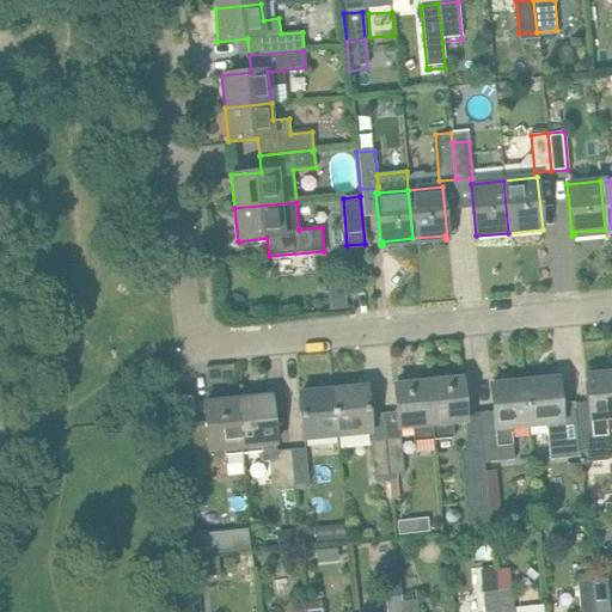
[(588,402),(574,403),(579,453),(594,452),(595,465),(610,464),(605,418),(611,417),(611,372),(586,375),(588,402)]
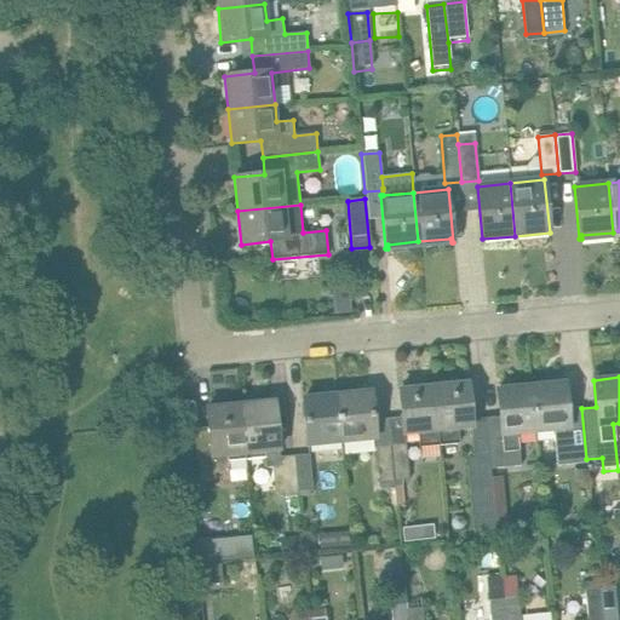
[(488,461),(484,419),(471,420),(468,383),(434,386),(438,445),(458,443),(457,429),(471,428),(474,458),(474,463),(488,461)]
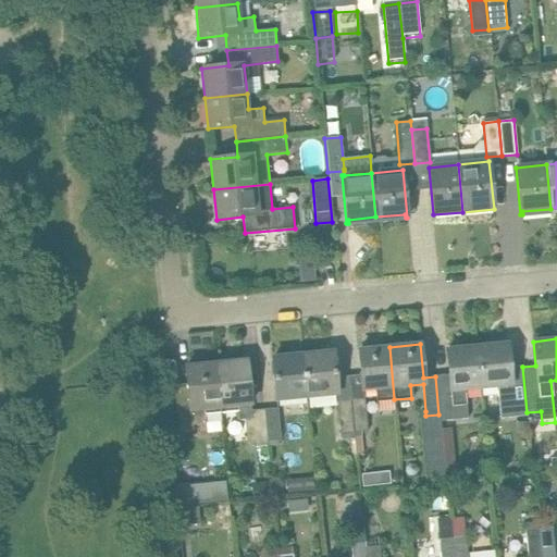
[(527,412),(522,367),(509,369),(507,344),(477,347),(480,387),(496,385),(499,416),(527,412)]
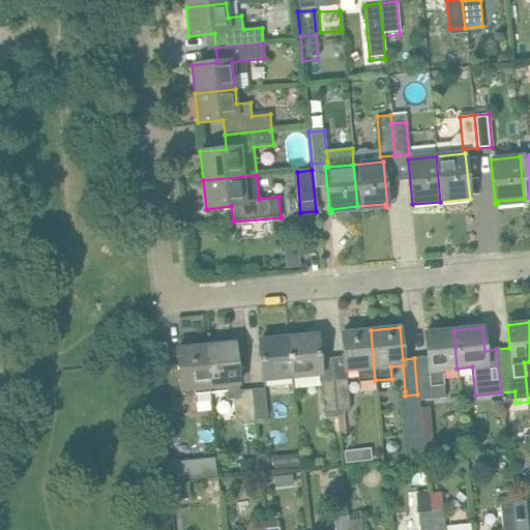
[(344,356),(331,357),(333,382),(347,381),(346,372),(357,371),(358,382),(375,380),(371,330),(342,333),(344,356)]
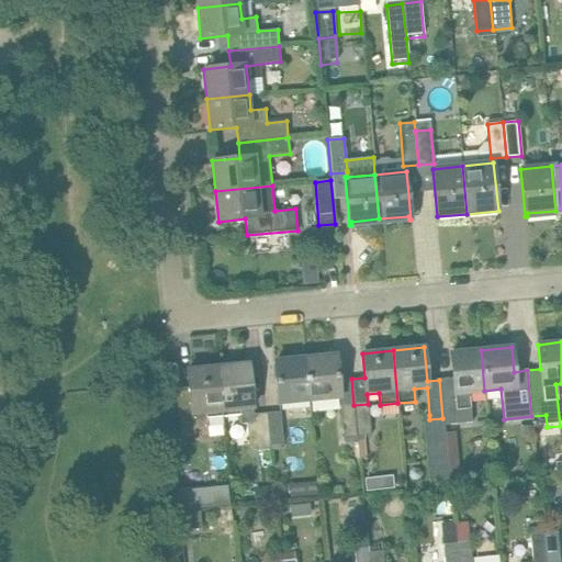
[(453,378),(439,380),(442,418),(444,425),(445,425),(471,423),(468,392),(484,391),(481,350),(450,353),(453,378)]
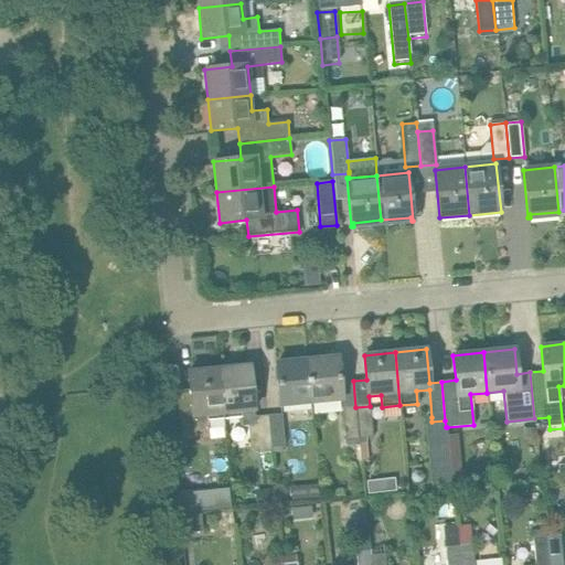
[(338,358),(307,361),(310,403),(342,400),(342,408),(355,407),(353,381),(340,383),(338,358)]
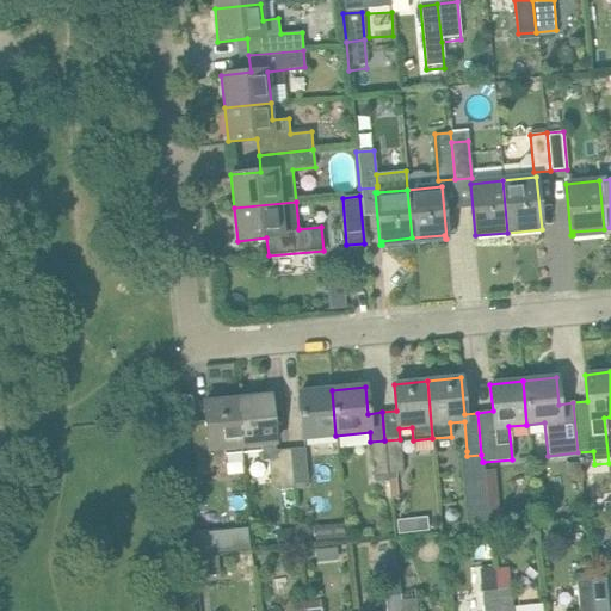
[(335,436),(332,390),(298,393),(303,438),(335,436)]
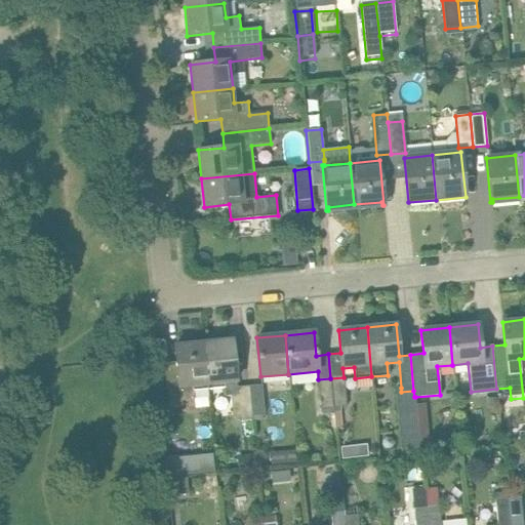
[(232,340),(203,342),(207,384),(223,382),(224,397),(237,396),(239,420),(252,418),(251,417),(248,387),(246,366),(235,367),(232,340)]
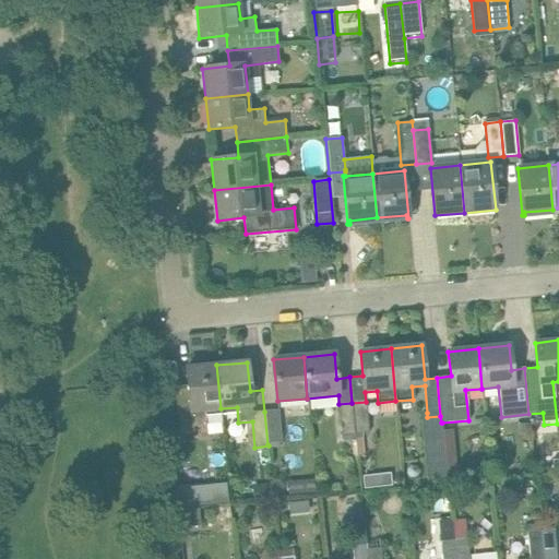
[(221,408),(216,365),(186,368),(189,396),(176,397),(180,433),(193,432),(192,427),(206,426),(204,411),(221,408)]
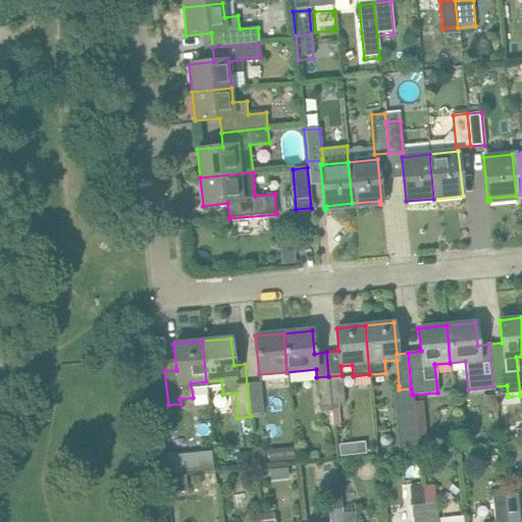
[(342,375),(328,376),(330,407),(344,406),(342,375)]
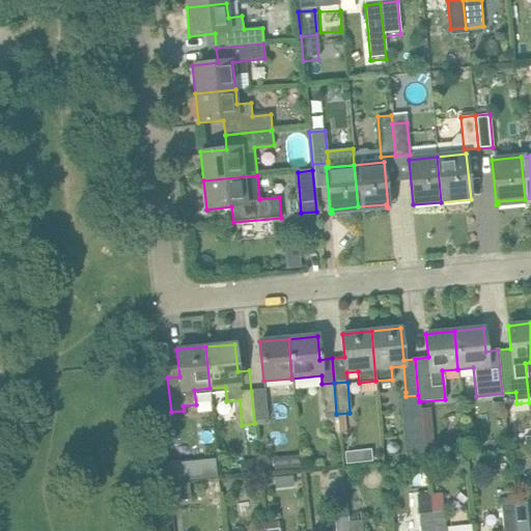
[(334,383),(322,384),(325,415),(336,414),(334,383)]
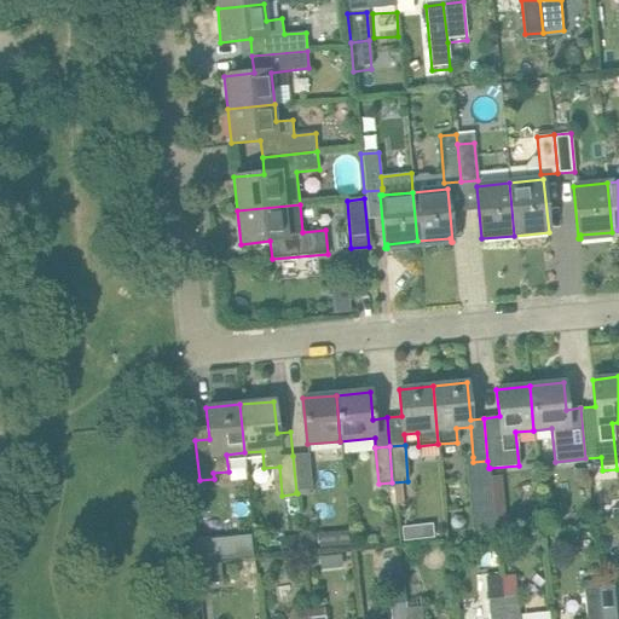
[(293,456),(296,492),(313,491),(310,453),(293,456)]
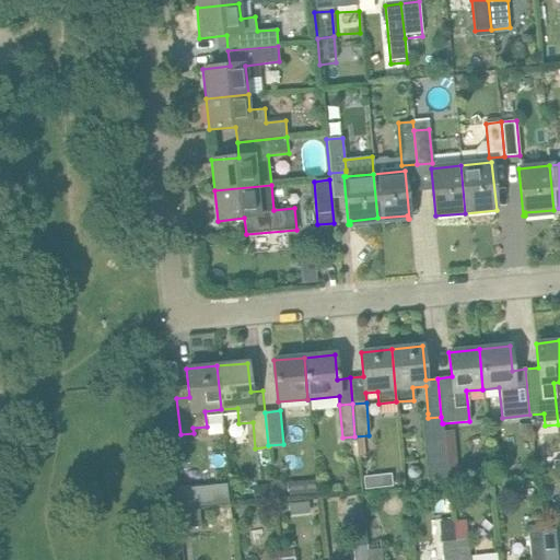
[(423,419),(429,486),(448,483),(447,471),(444,431),(443,423),(442,423),(441,417),(428,418),(428,413),(427,415),(424,417),(423,419)]
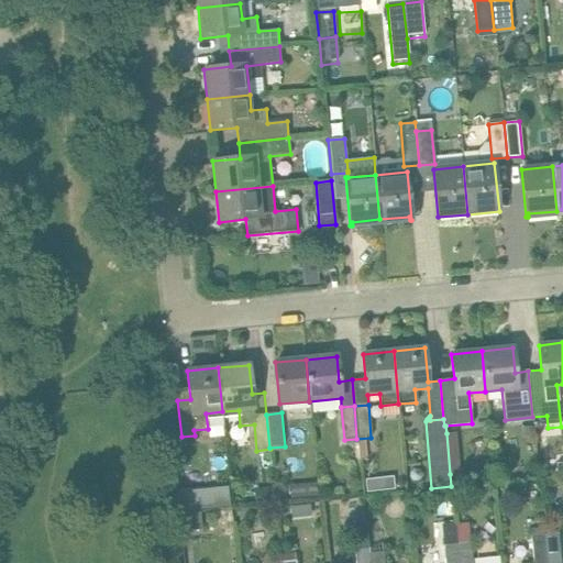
[(450,474),(461,473),(456,433),(446,433),(450,474)]
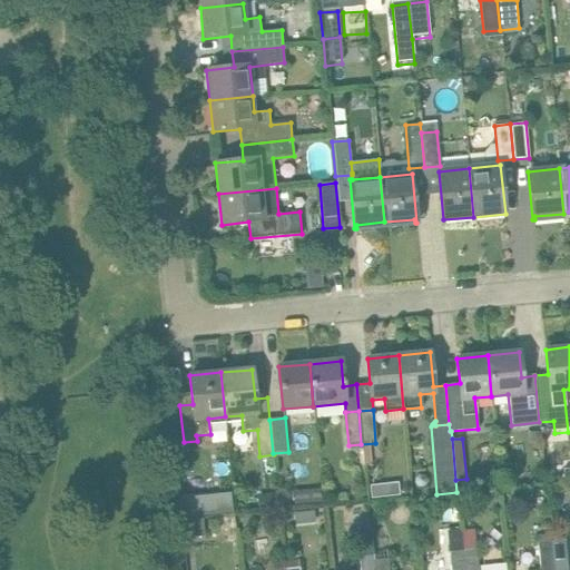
[(415,480),(415,484),(419,487),(423,488),(425,484),(426,480),(423,477),(419,477),(415,480)]
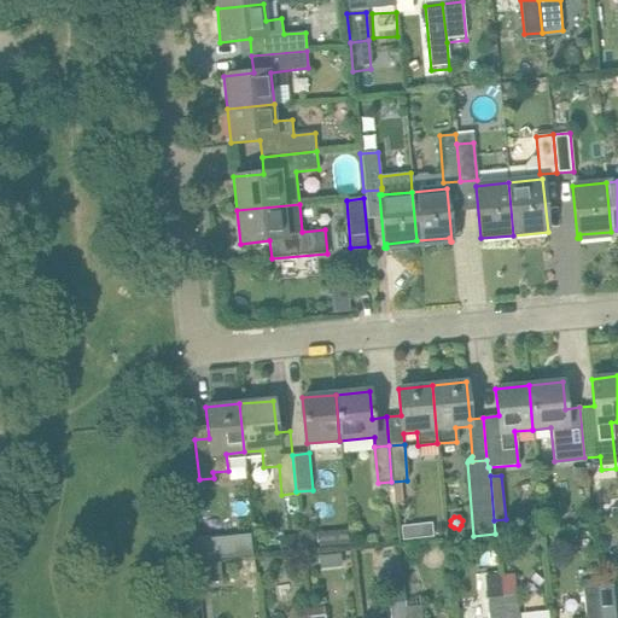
[(415,525),(401,526),(402,541),(417,540),(415,525)]
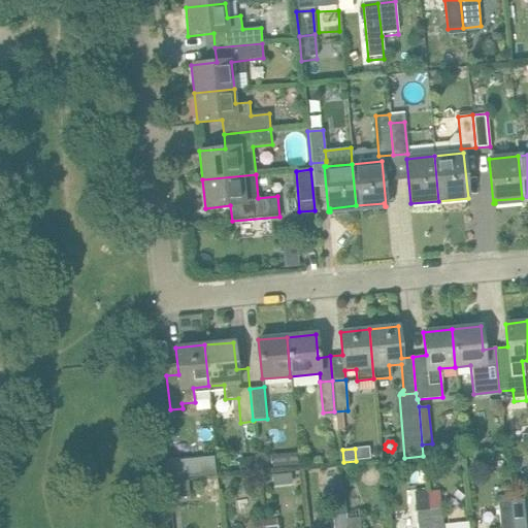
[(297,453),(286,454),(287,466),(298,465),(297,453)]
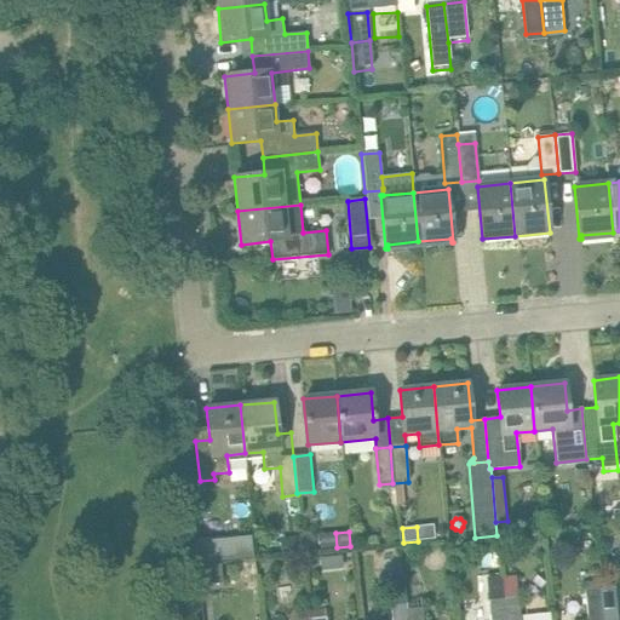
[(217,543),(195,544),(197,563),(219,561),(217,543)]
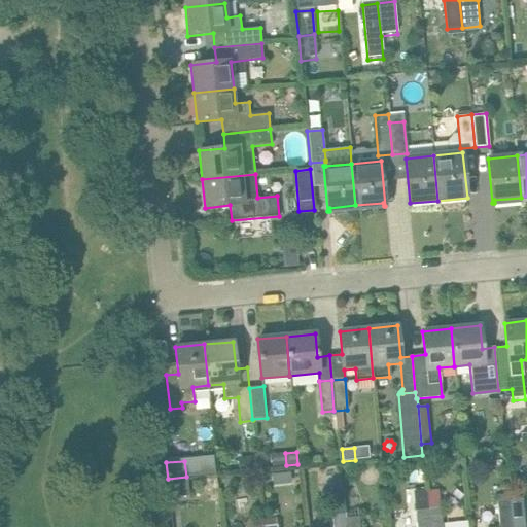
[(186,481),(168,483),(169,498),(187,496),(186,481)]
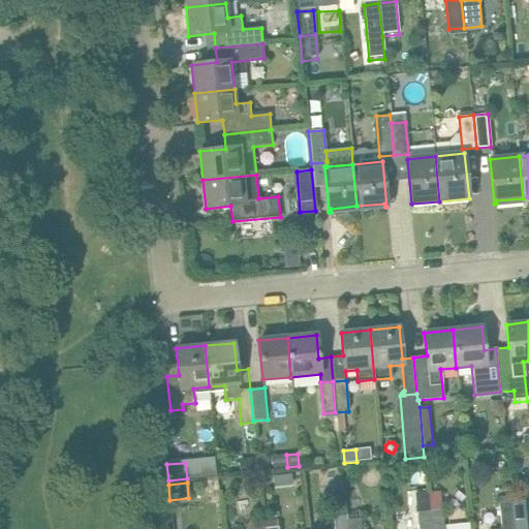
[(444,528),(442,509),(441,493),(427,495),(430,528),(444,528)]
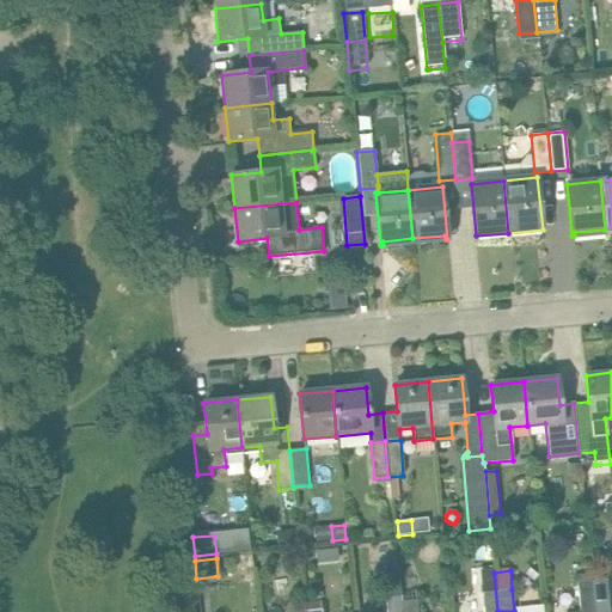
[(401,611),(401,603),(397,573),(383,574),(385,611),(401,611)]
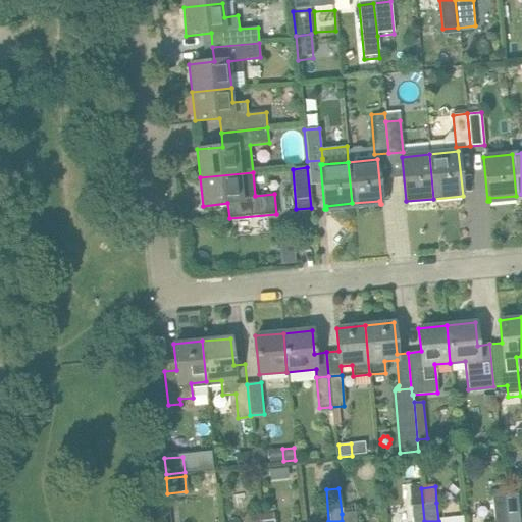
[(407,490),(409,506),(410,521),(424,521),(421,488),(407,490)]
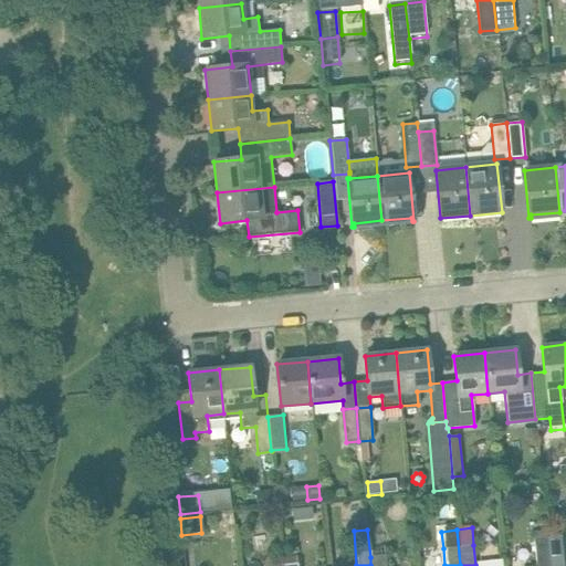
[(546,538),(549,565),(563,565),(561,537),(546,538)]
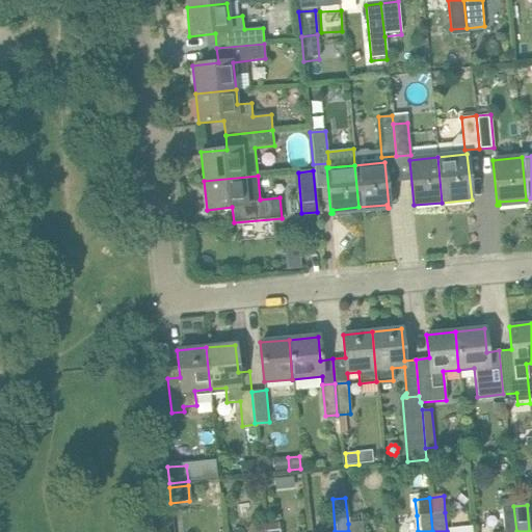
[(516,531),(513,506),(502,507),(504,531),(516,531)]
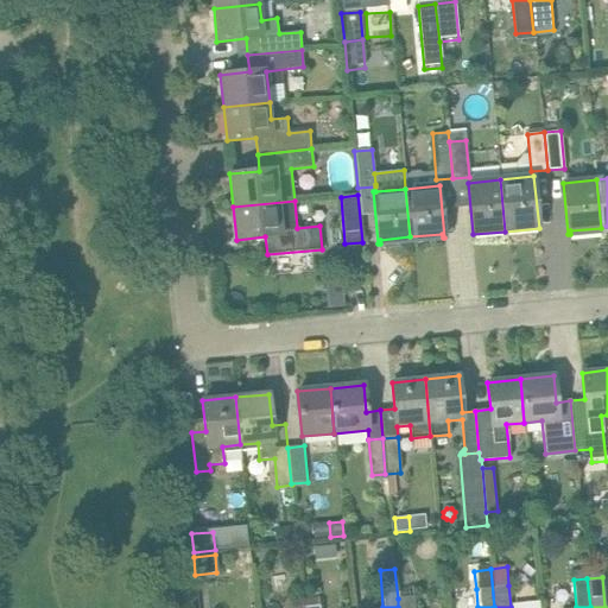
[(415,607),(413,597),(398,599),(398,607),(415,607)]
